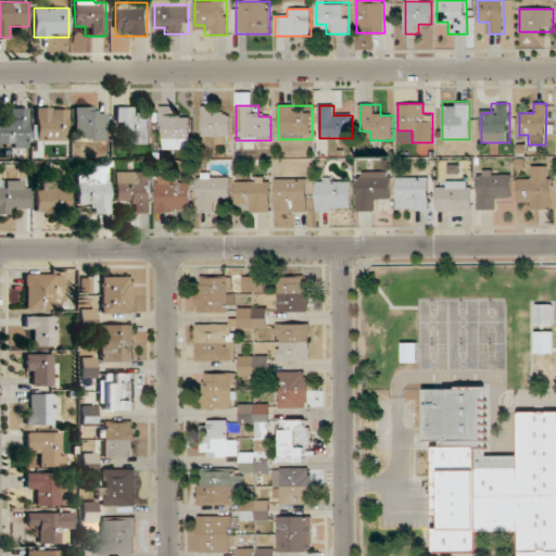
[(138,117),(138,106),(117,106),(117,133),(127,133),(127,144),(150,144),(150,117),(138,117)]
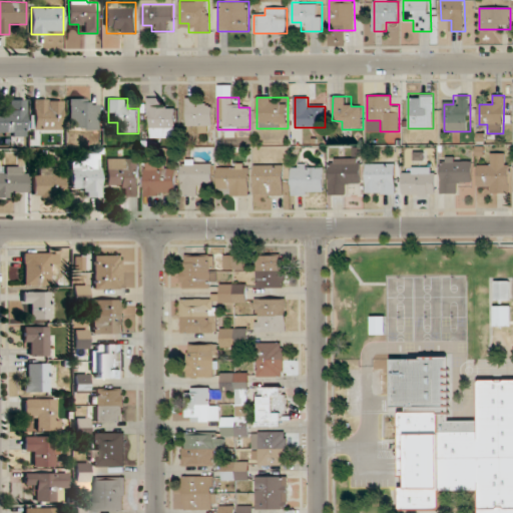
[(212,106),(203,106),(203,98),(187,98),(187,129),(212,129),(212,106)]
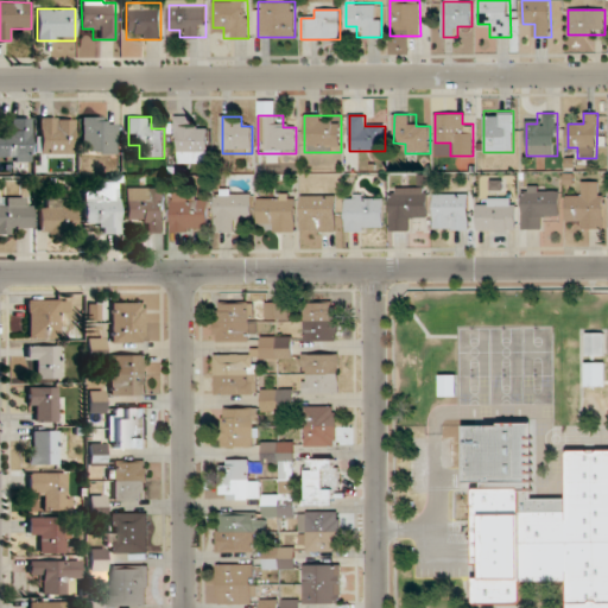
[(31,118),(7,118),(7,132),(0,131),(0,159),(31,159),(31,118)]
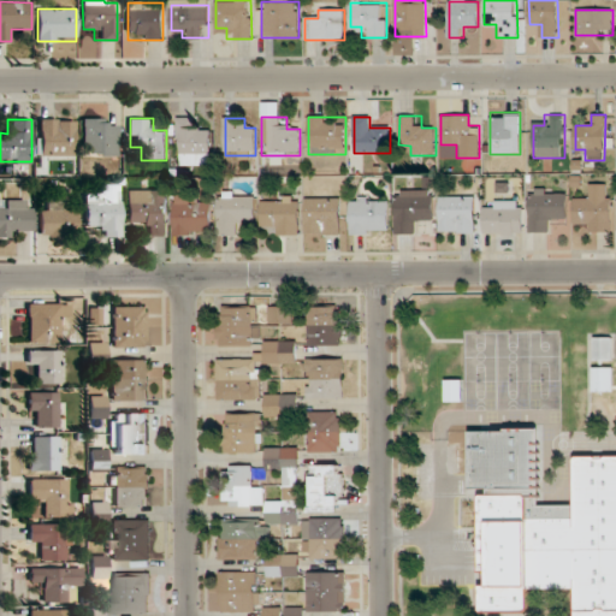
[(76,158),(76,119),(40,119),(40,158),(76,158)]
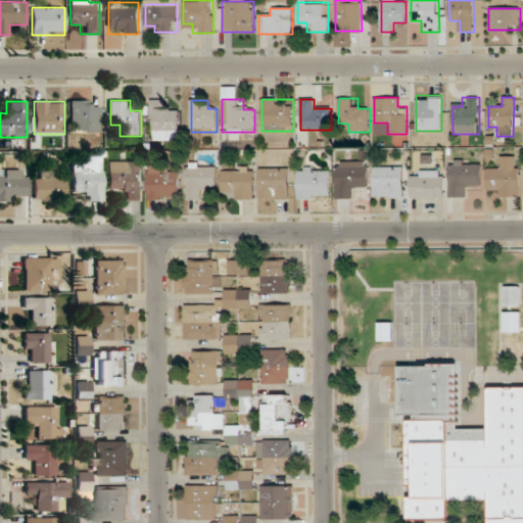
[(70,101),(70,131),(100,131),(100,101),(70,101)]
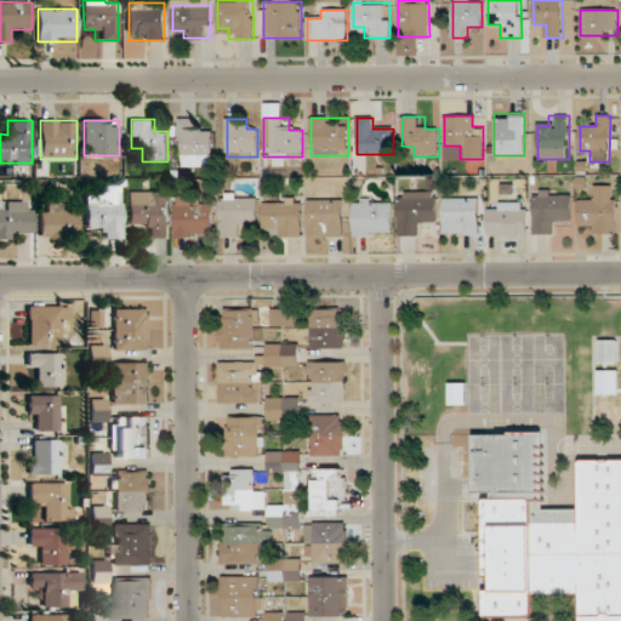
[(214,131),(199,131),(199,120),(180,120),(180,166),(214,166),(214,131)]
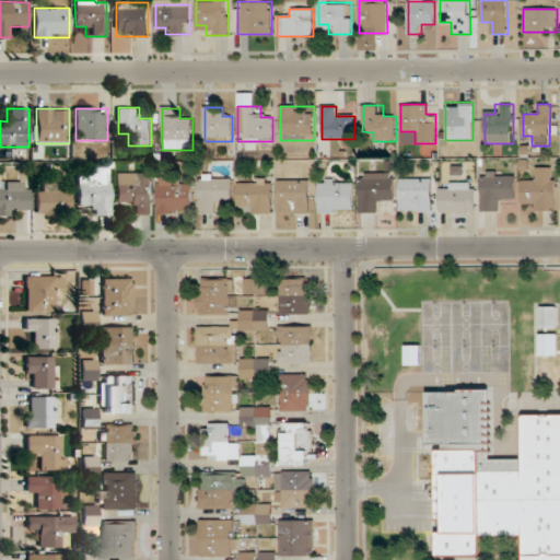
[(533,211),(556,211),(556,166),(534,166),(534,178),(522,178),(522,200),(533,200),(533,211)]
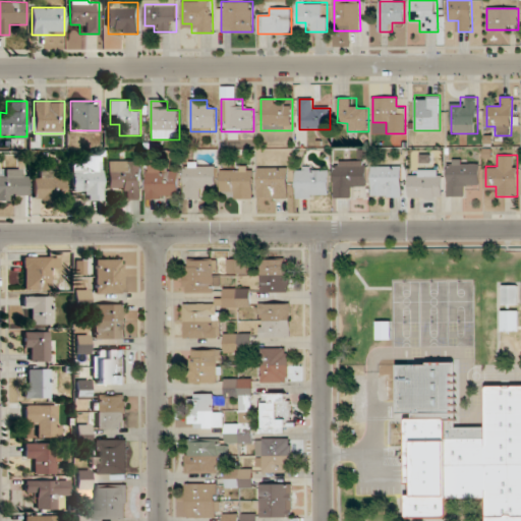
[(104,200),(104,156),(82,156),(82,166),(73,166),(73,189),(83,189),(83,200),(104,200)]
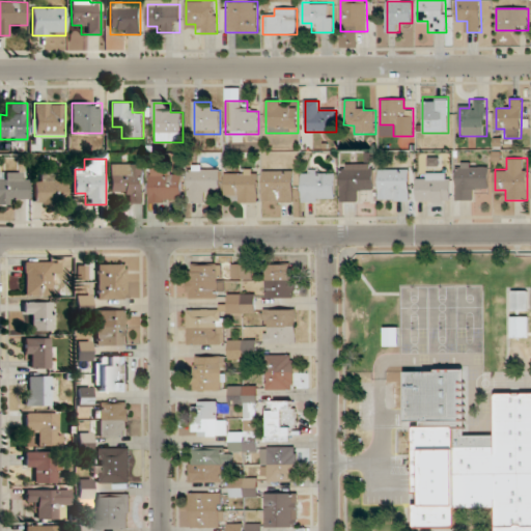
[(487,190),(487,163),(456,163),(456,200),(477,200),(477,190),(487,190)]
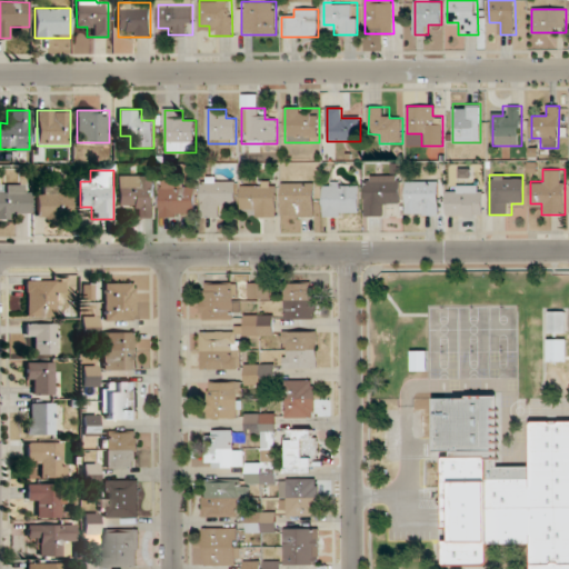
[(141,218),(153,218),(153,176),(118,176),(118,208),(141,208),(141,218)]
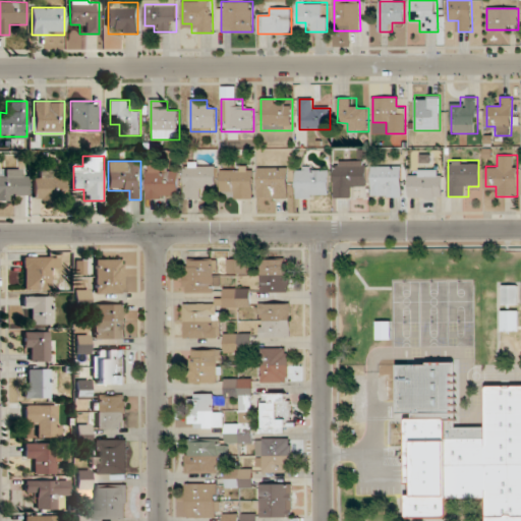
[(358,198),(358,189),(367,189),(367,161),(336,161),(336,198),(358,198)]
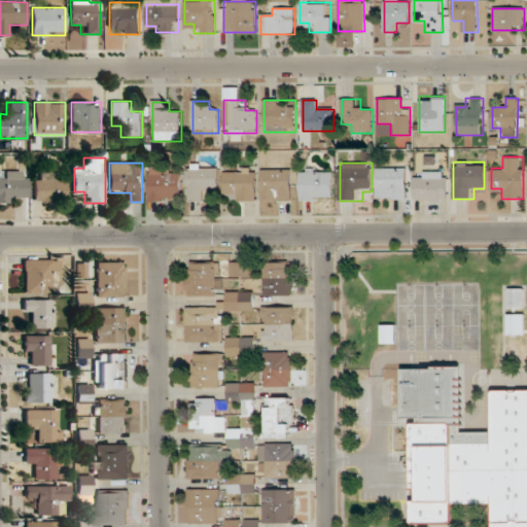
[(187,201),(207,201),(207,190),(217,190),(217,165),(187,165),(187,201)]
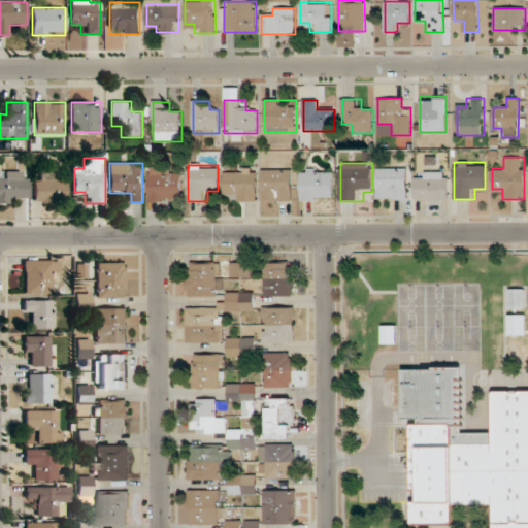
[(182,201),(182,174),(170,174),(170,166),(149,166),(149,201),(182,201)]
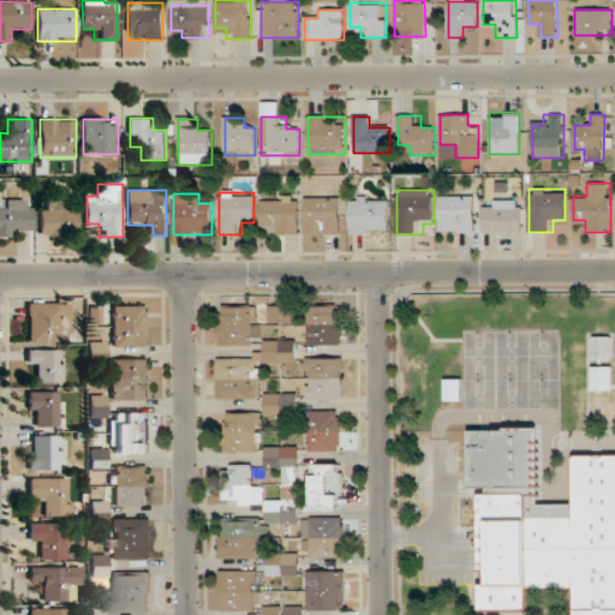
[(475,196),(439,196),(439,232),(475,232),(475,196)]
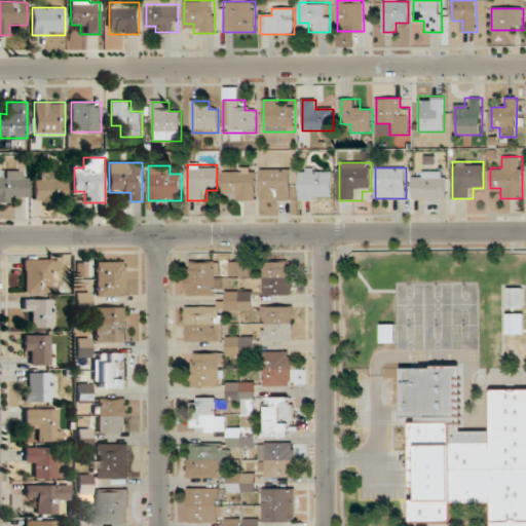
[(300,200),(333,200),(333,168),(300,168),(300,200)]
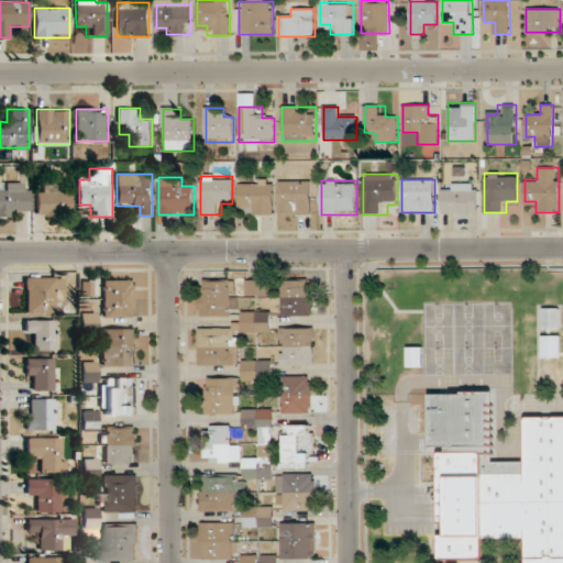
[(36,214),(70,214),(70,192),(58,192),(58,181),(36,181),(36,214)]
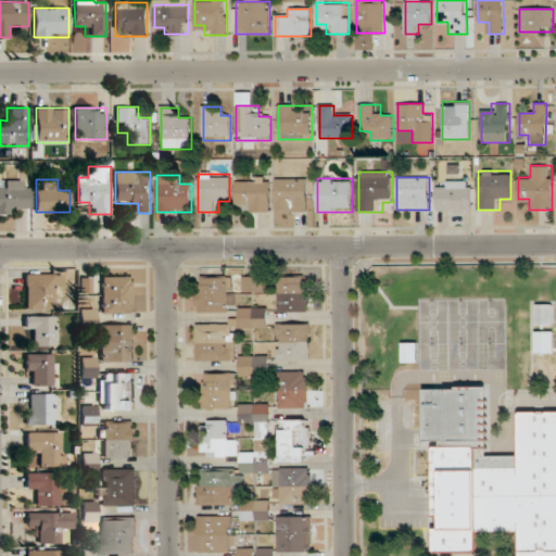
[(236,179),(236,202),(247,202),(247,212),(270,212),(270,179),(236,179)]
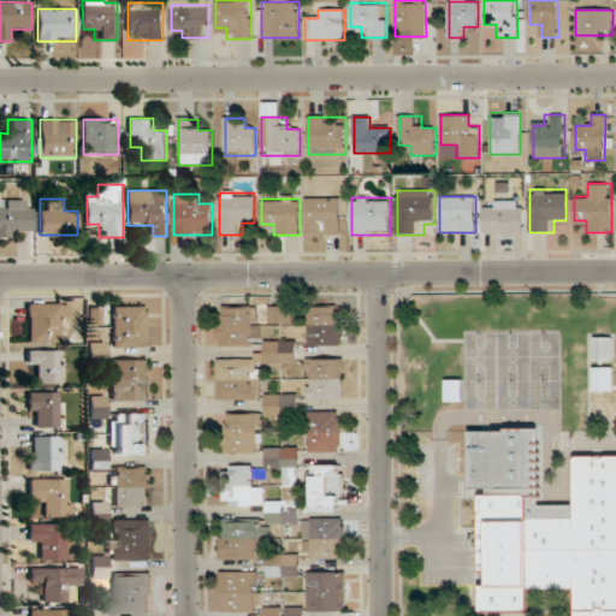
[(341,235),(341,199),(306,199),(306,235),(341,235)]
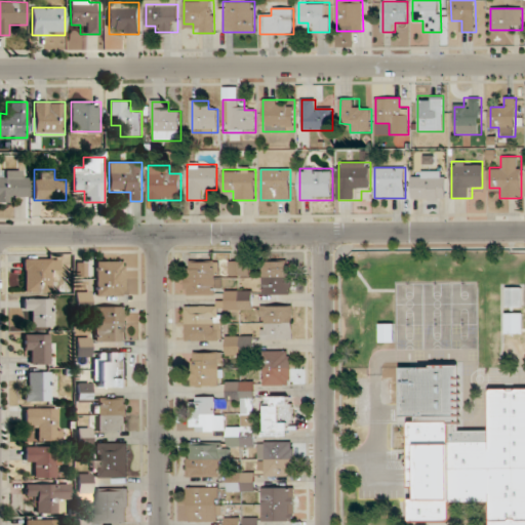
[(3,179),(0,178),(0,201),(27,202),(27,170),(3,170),(3,179)]
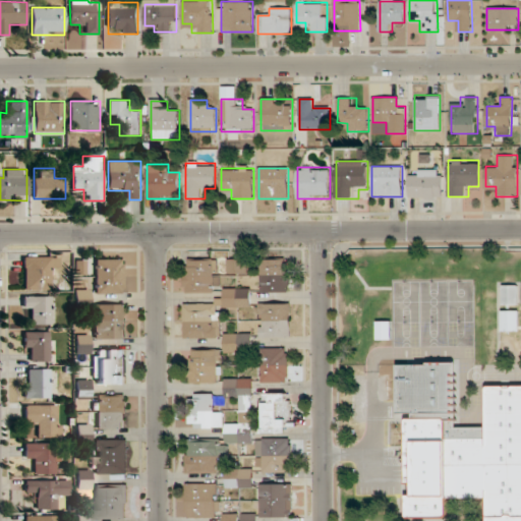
[(409,198),(443,198),(443,169),(419,169),(419,177),(409,177),(409,198)]
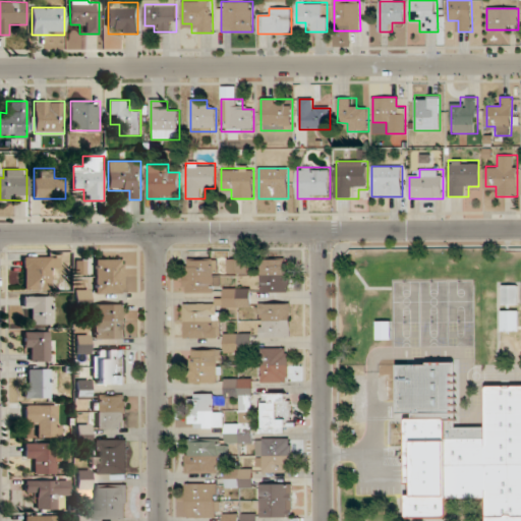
[(58,268),(58,256),(23,256),(23,290),(50,290),(50,268),(58,268)]
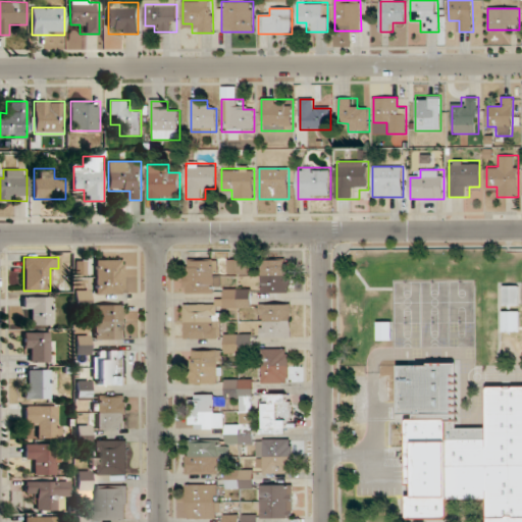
[(96,294),(123,294),(123,259),(96,259),(96,294)]
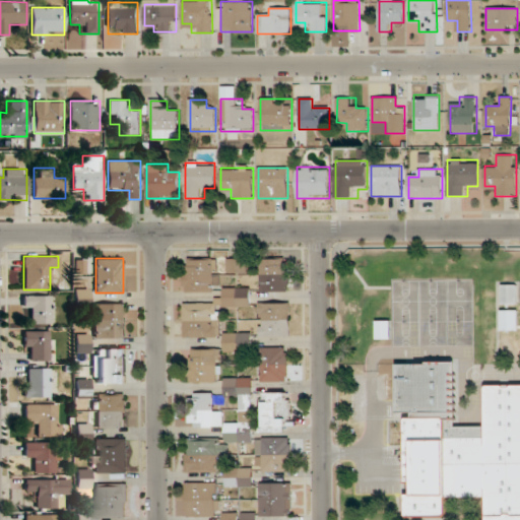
[(218,258),(184,258),(184,291),(218,291),(218,258)]
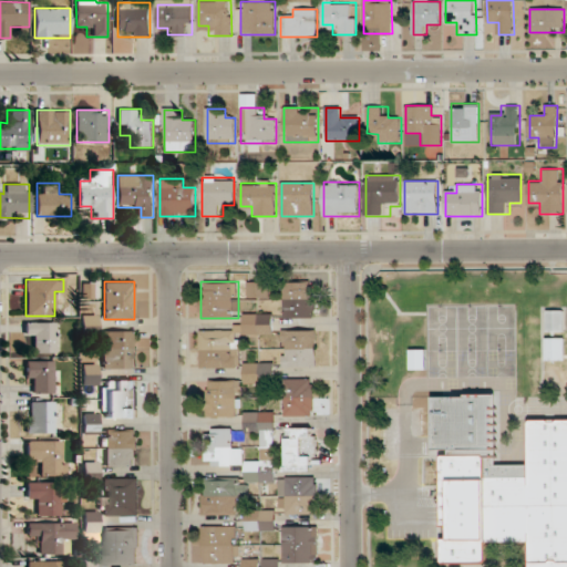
[(248,298),(269,298),(269,281),(248,281),(248,298)]
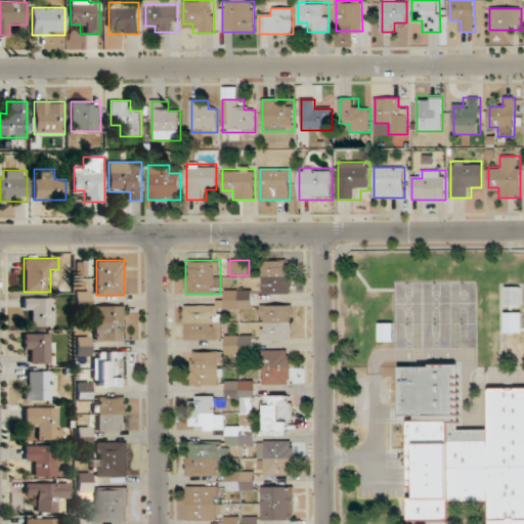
[(263,293),(292,293),(292,260),(263,260),(263,293)]
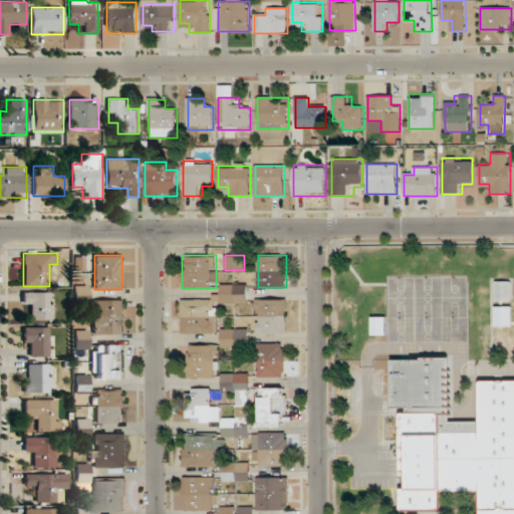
[(511,300),(511,281),(496,281),(496,300),(511,300)]
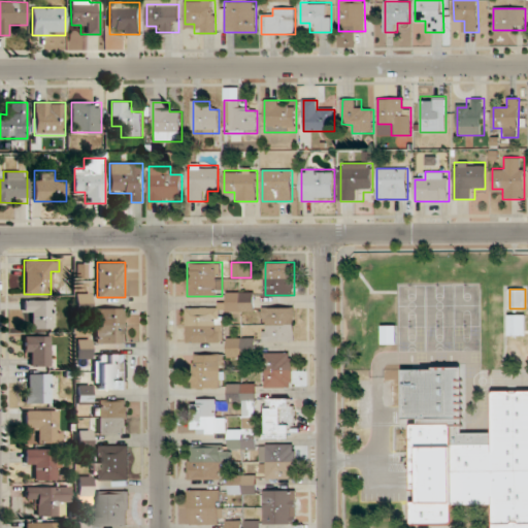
[(254,292),(227,292),(227,311),(254,311),(254,292)]
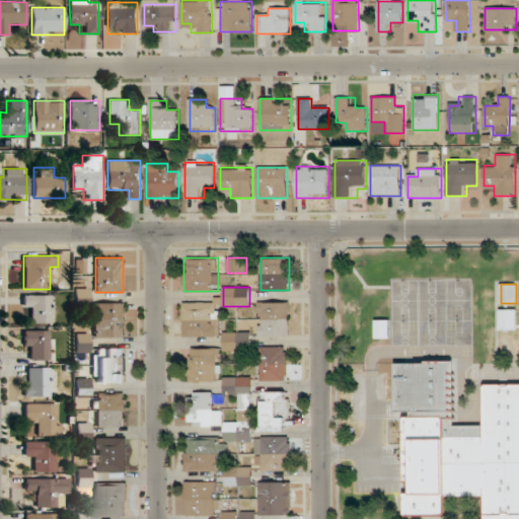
[(51,322),(51,294),(23,294),(23,308),(31,308),(31,322),(51,322)]
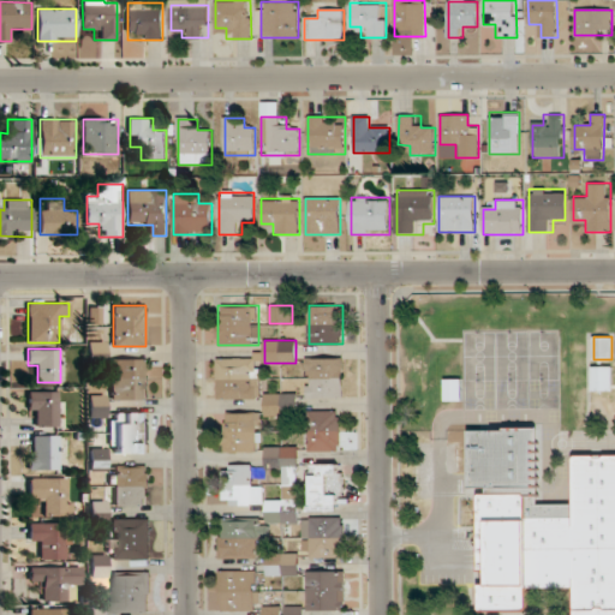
[(261,358),(219,358),(219,398),(261,398),(261,358)]
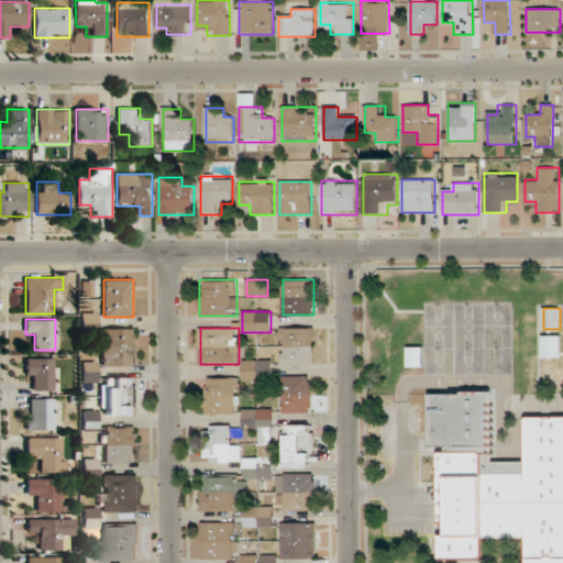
[(315,328),(280,328),(280,364),(315,364),(315,328)]
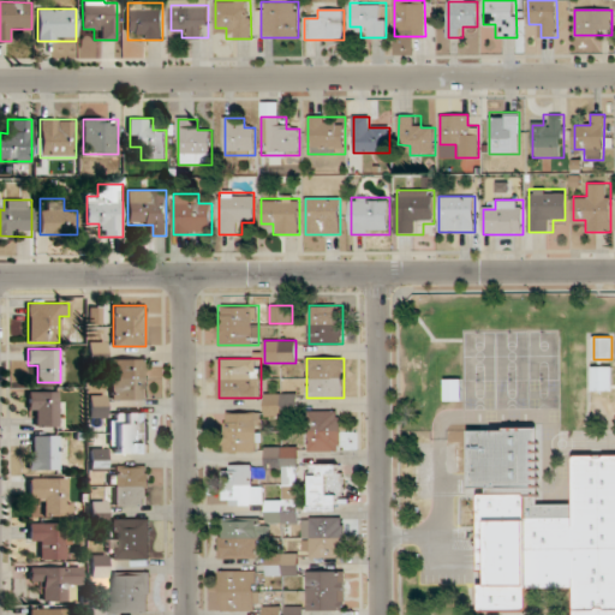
[(149,359),(109,359),(109,400),(149,400),(149,359)]
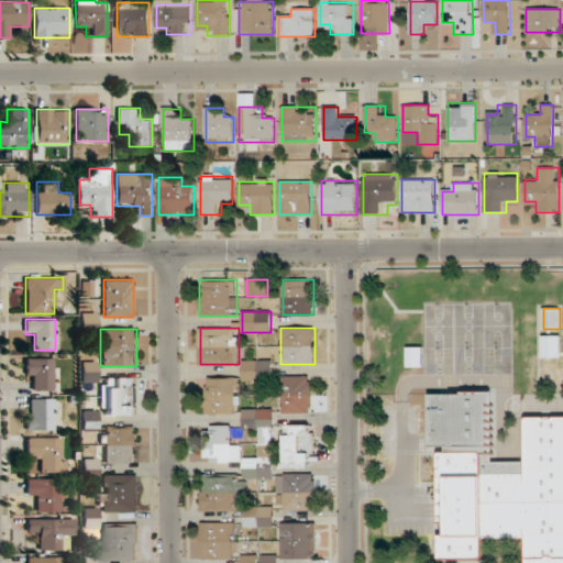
[(562,335),(543,335),(543,359),(562,359),(562,335)]
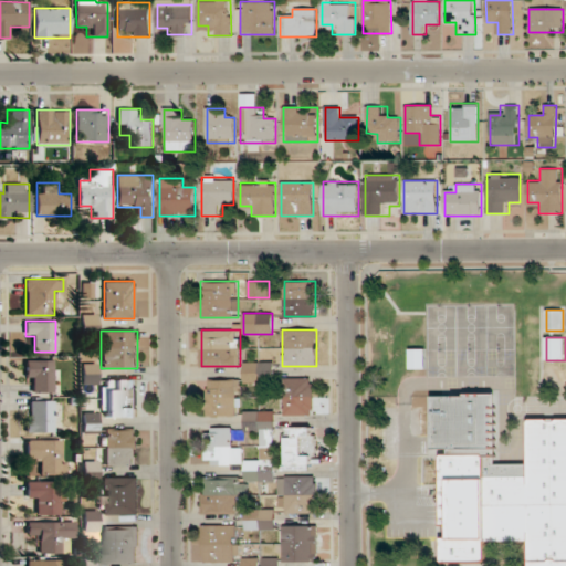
[(426,348),(410,348),(410,368),(426,368),(426,348)]
